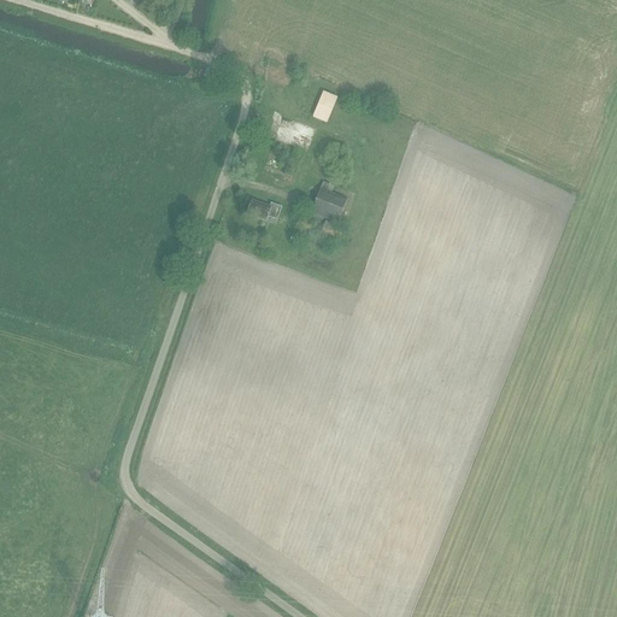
[(339,223),(347,200),(321,189),(311,213),(339,223)]
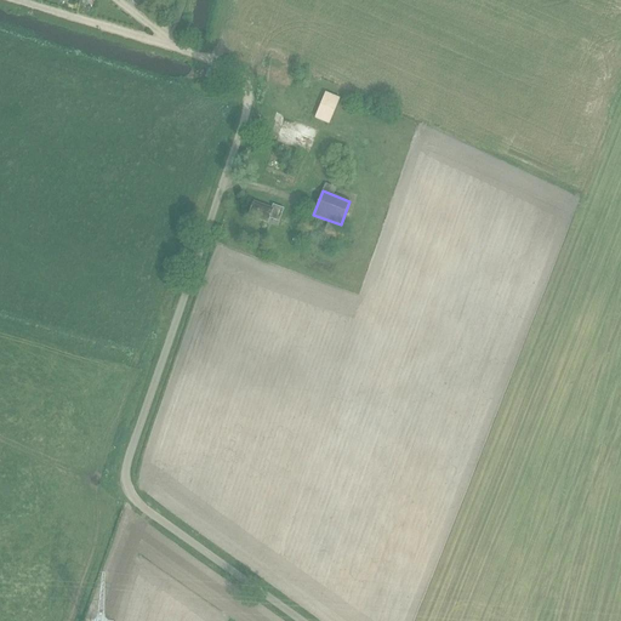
[(272,209),(254,203),(249,216),(268,223),(271,218),(279,222),(284,210),(273,205),(272,209)]
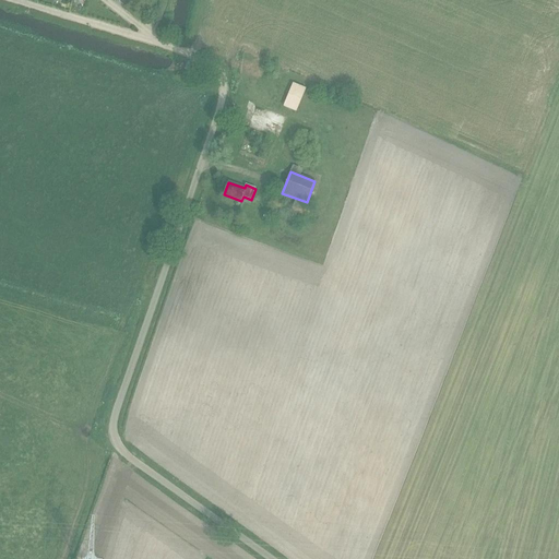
[(281,209),(284,198),(272,193),(268,204),(281,209)]
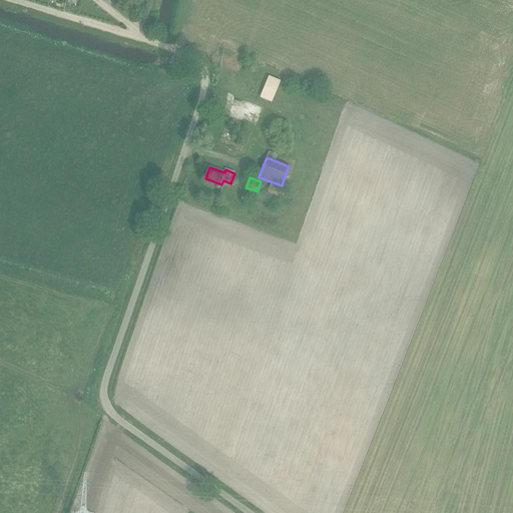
[(282,198),(285,189),(271,184),(268,193),(282,198)]
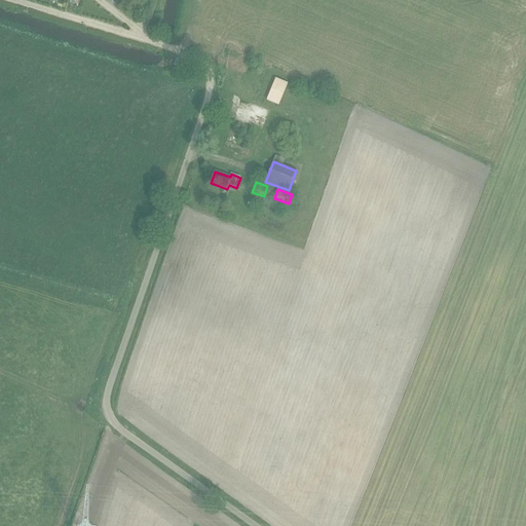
[(246,240),(266,248),(268,242),(248,235),(246,240)]
